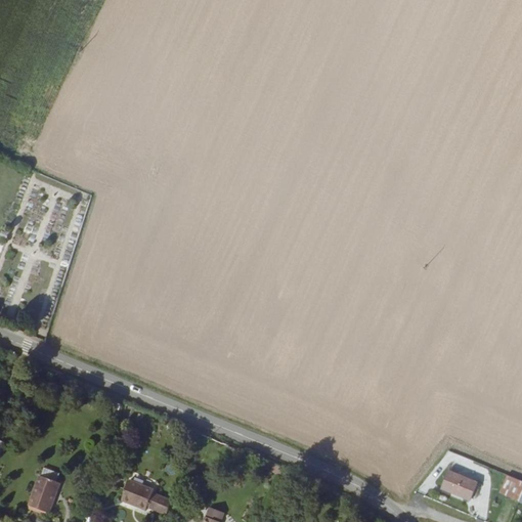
[(476,481),(447,469),(439,487),(469,499),(476,481)]
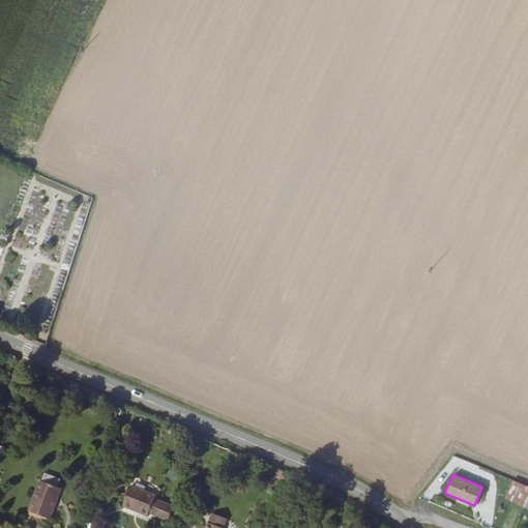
[(524,505),(527,495),(527,486),(511,478),(504,496),(524,505)]
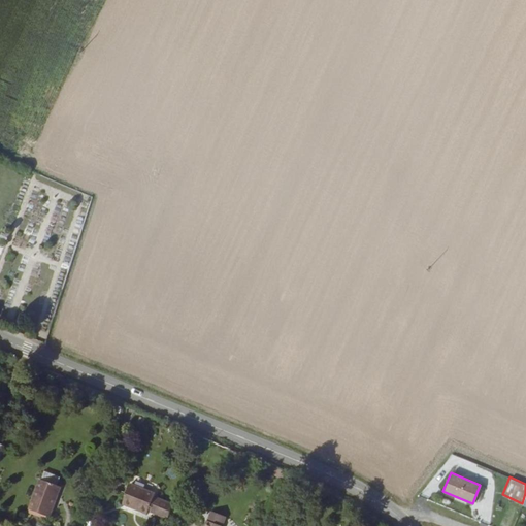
[(53,501),(58,486),(39,479),(28,510),(48,518),(55,501),(53,501)]
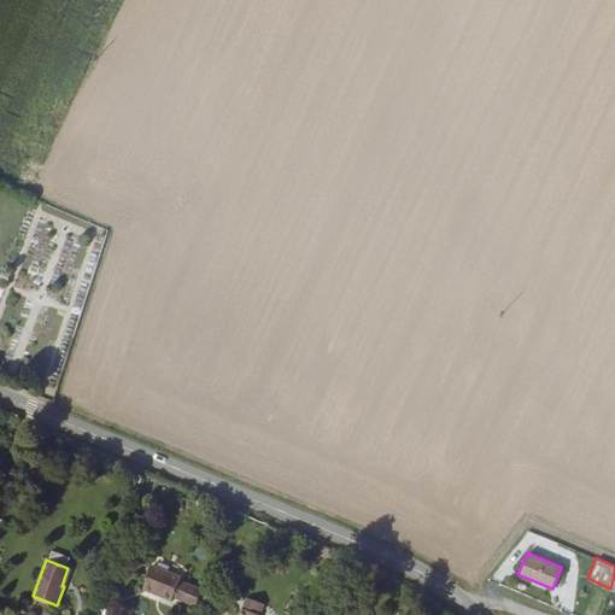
[(179,581),(180,578),(151,567),(141,590),(171,602),(173,598),(179,581)]
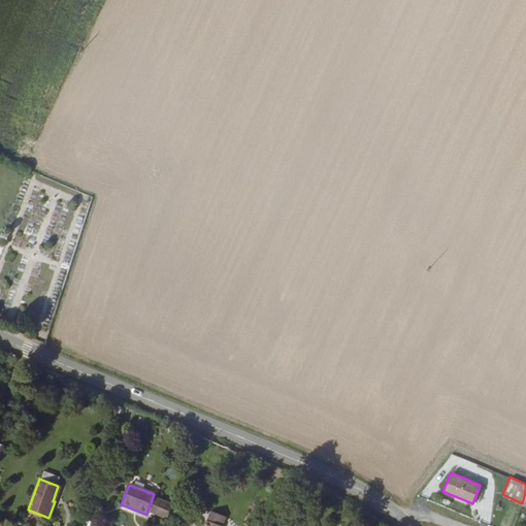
[(155,515),(160,500),(153,497),(148,512),(155,515)]
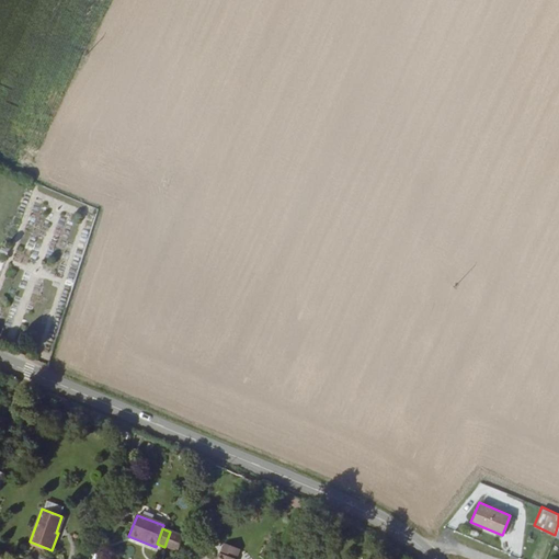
[(170,532),(164,547),(177,551),(182,535),(170,532)]
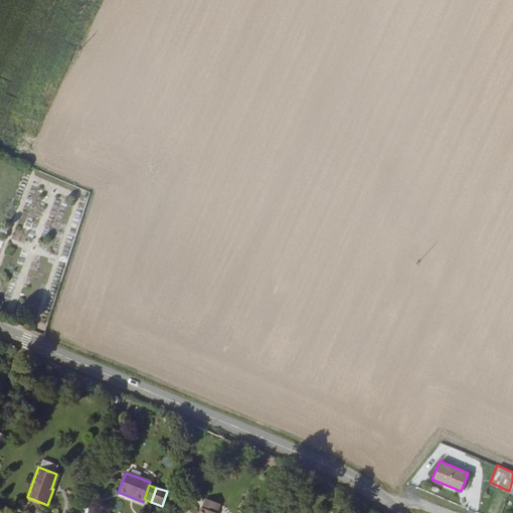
[(215,512),(219,504),(205,499),(199,512),(215,512)]
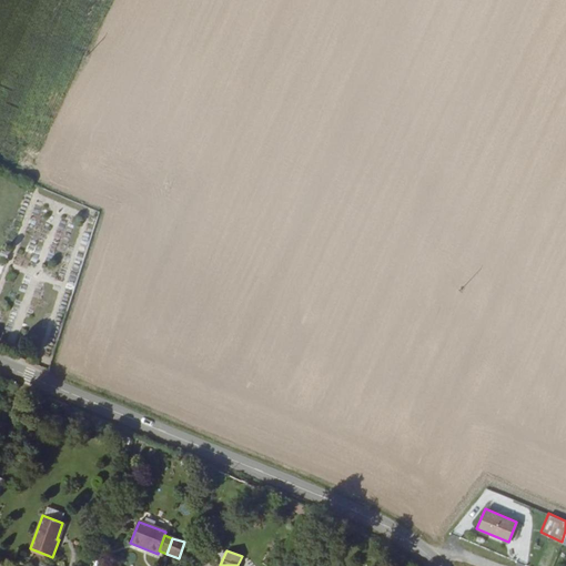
All buildings are outlined.
